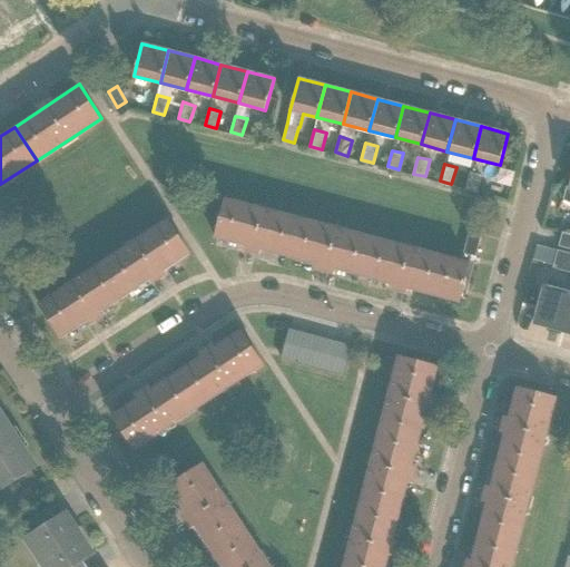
[(477,189),(481,174),(470,170),(465,186),(477,189)]
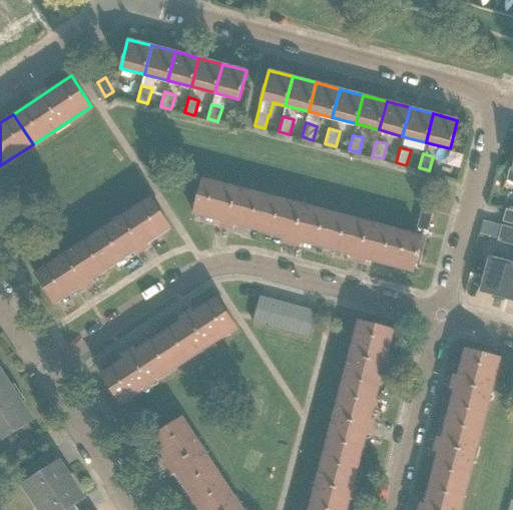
[(267,231),(277,196),(203,177),(193,212),(267,231)]
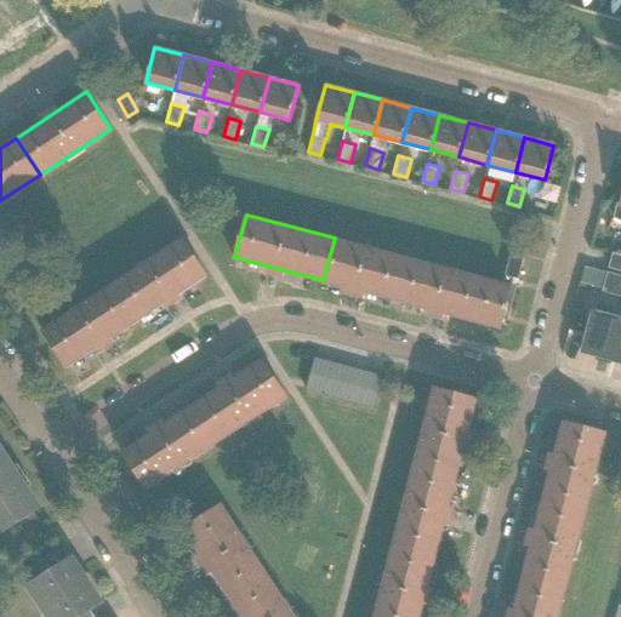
[(206,274),(182,238),(112,284),(136,320),(206,274)]
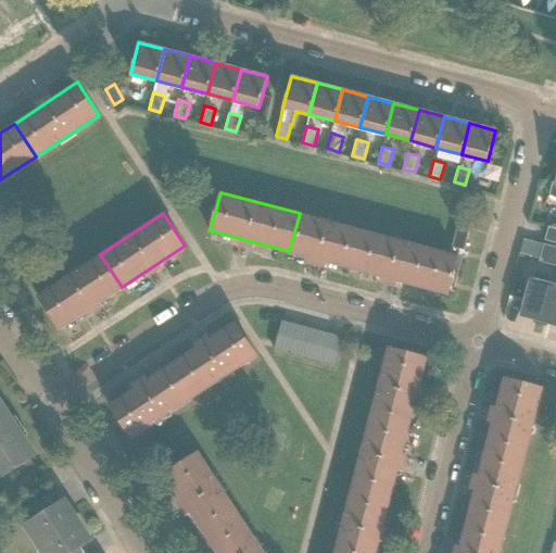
[(368,272),(378,235),(300,213),(289,251),(368,272)]
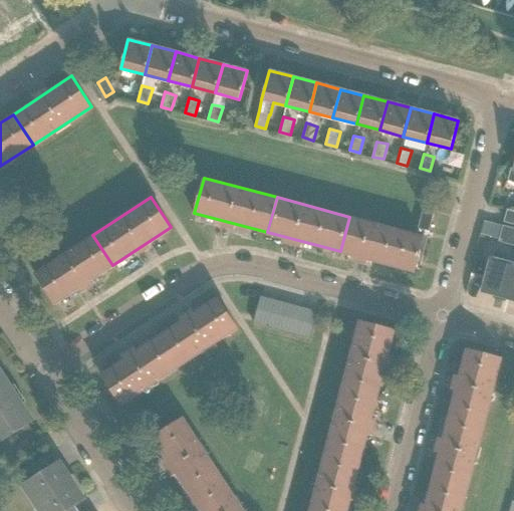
[(513,221),(513,209),(507,207),(504,219),(513,221)]
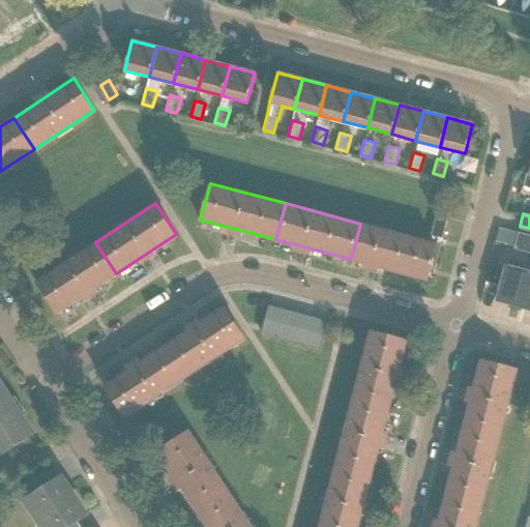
[(442,236),(446,218),(435,216),(431,233),(442,236)]
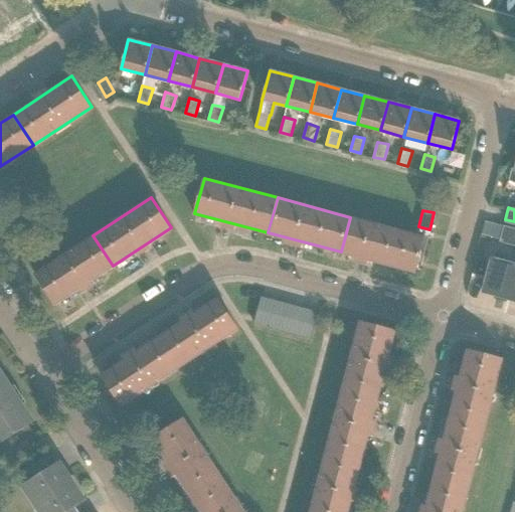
[(395,267),(404,231),(350,217),(341,251),(395,267)]
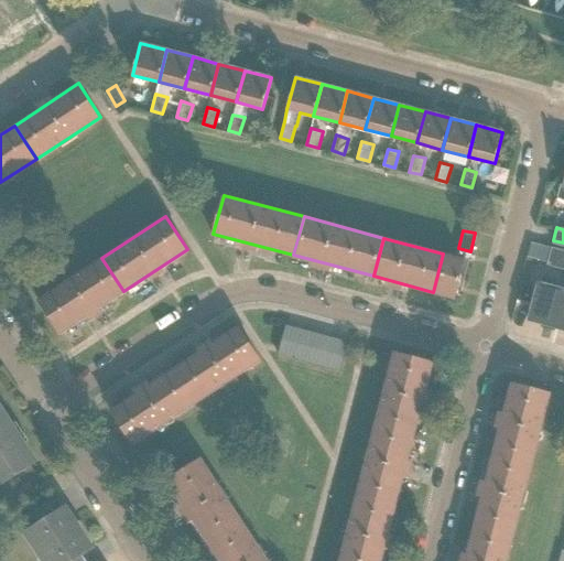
[(563,266),(563,249),(552,246),(548,261),(563,266)]
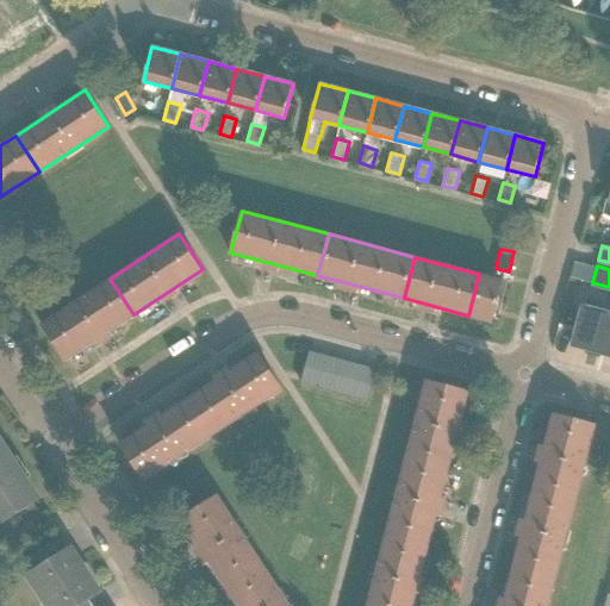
[(479,274),(468,316),(491,322),(502,280),(479,274)]
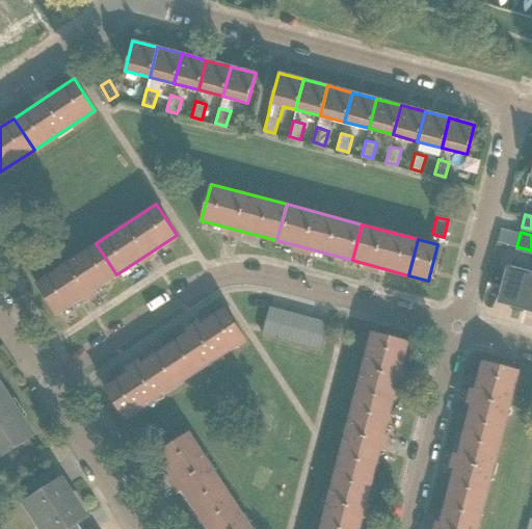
[(116,274),(96,243),(36,283),(57,314),(116,274)]
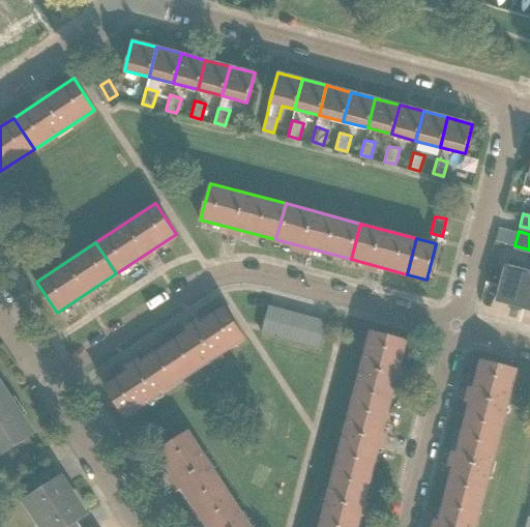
[(523,305),(529,275),(529,270),(517,267),(519,259),(509,257),(507,264),(505,264),(496,298),(523,305)]
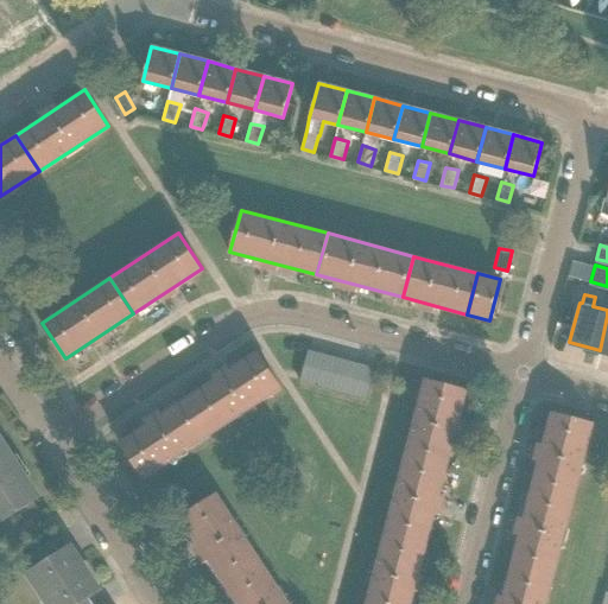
[(366,398),(374,366),(309,348),(299,380),(366,398)]
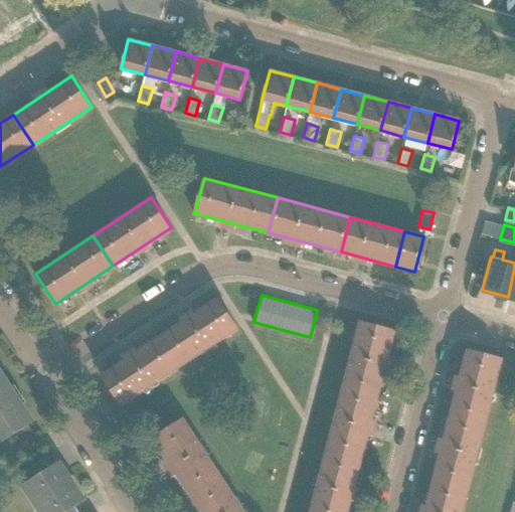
[(236,328),(217,298),(159,336),(179,366),(236,328)]
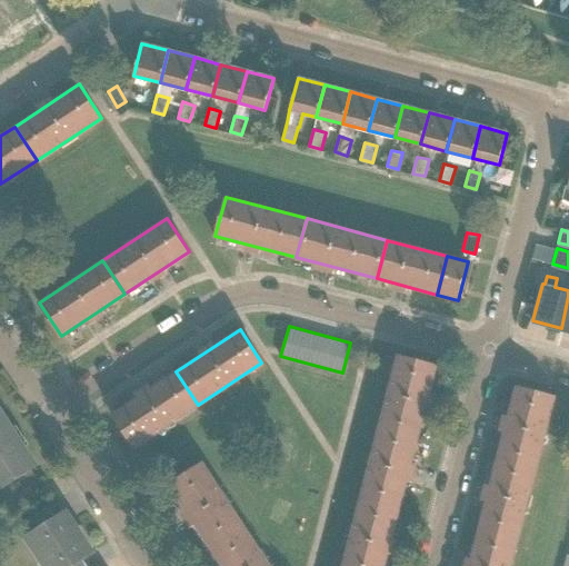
[(379,425),(418,436),(437,365),(398,355),(379,425)]
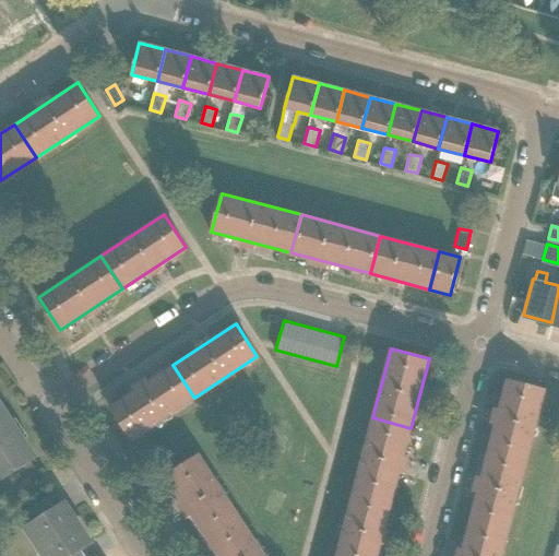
[(194,398),(173,365),(110,406),(131,439),(194,398)]
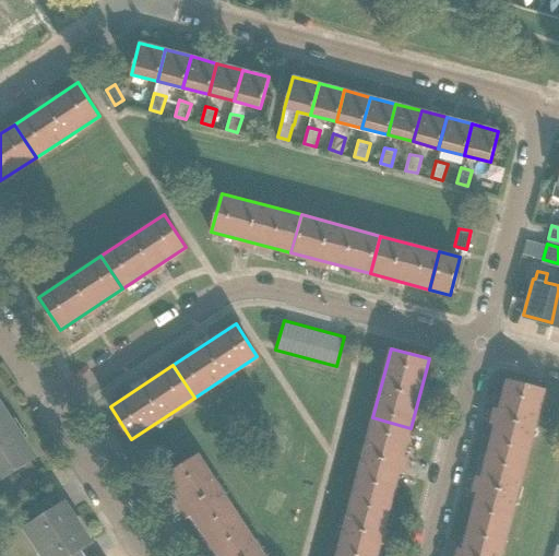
[(488,449),(526,459),(545,389),(507,379),(488,449)]
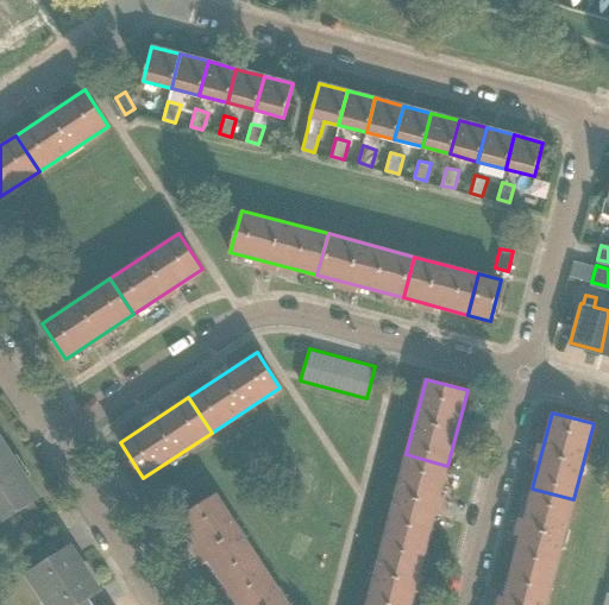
[(0,521),(37,497),(0,441),(0,521)]
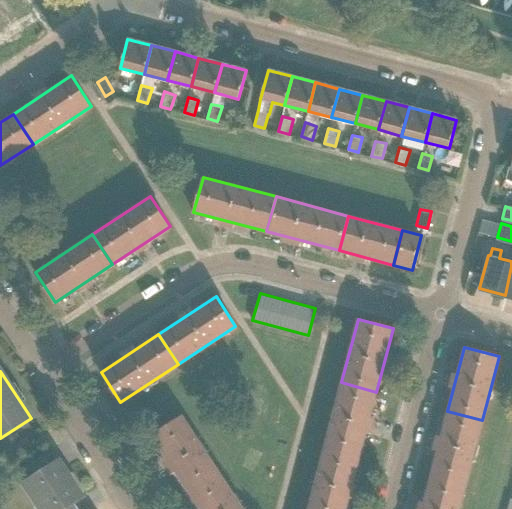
[(359,455),(376,392),(341,382),(325,446),(359,455)]
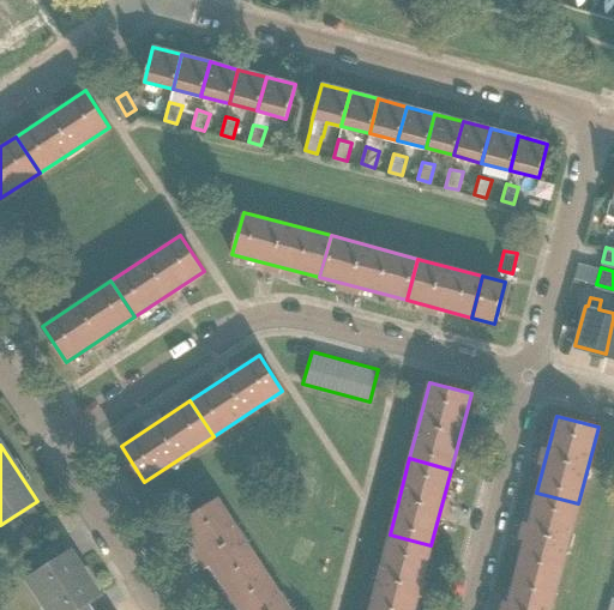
[(558,580),(578,503),(536,493),(517,568),(558,580)]
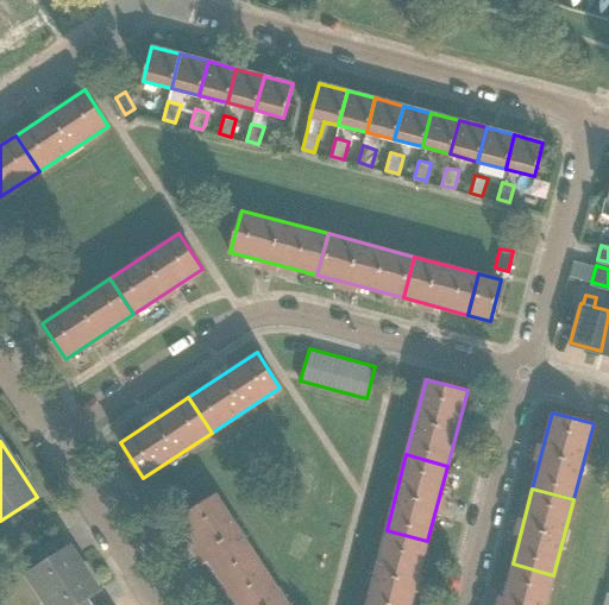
[(226,586),(262,562),(217,493),(181,517),(226,586)]
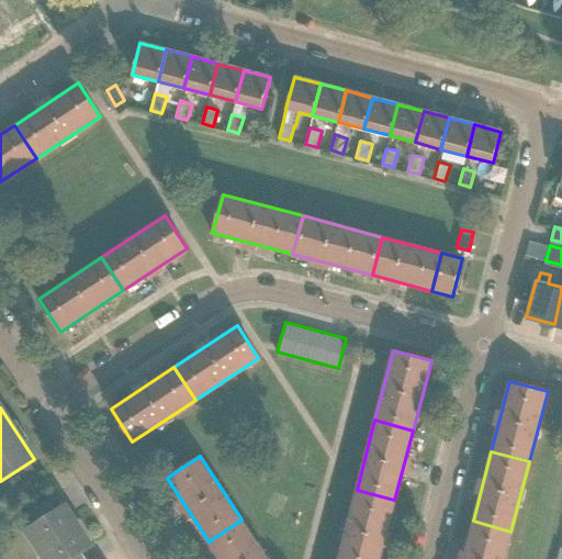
[(379,558),(394,500),(357,490),(338,558),(379,558)]
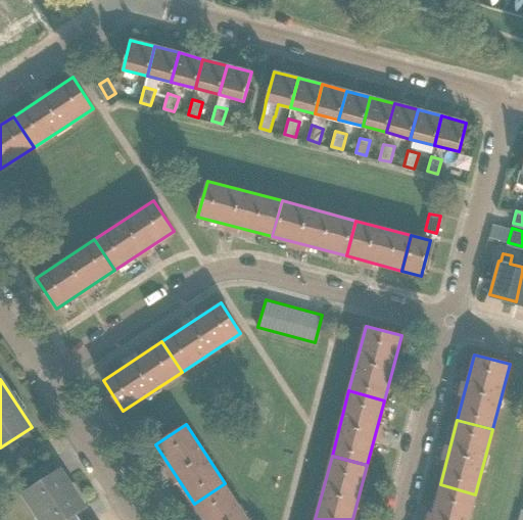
[(37,511),(72,488),(59,469),(51,474),(44,464),(24,477),(31,488),(25,491),(37,511)]
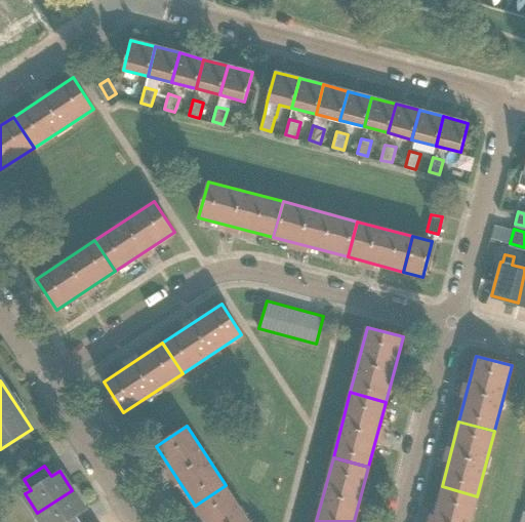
[(205,521),(249,521),(226,485),(195,506),(205,521)]
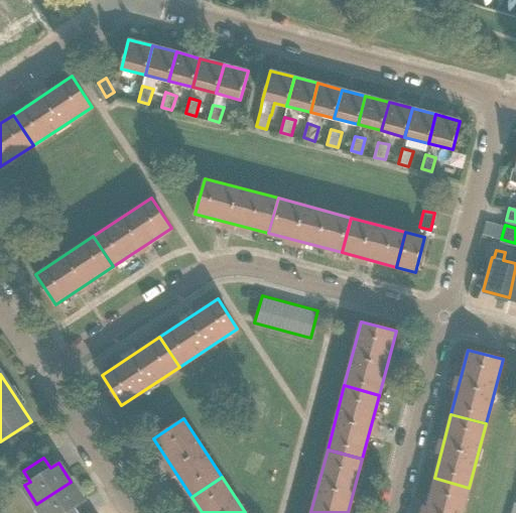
[(461,512),(469,488),(434,478),(424,512),(461,512)]
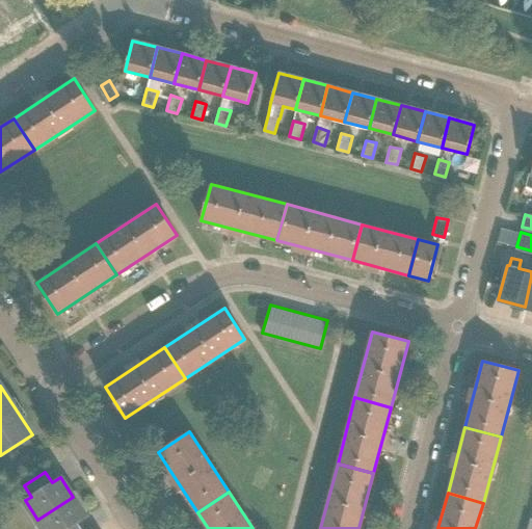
[(73,497),(37,520),(44,528),(81,528),(77,522),(85,517),(73,497)]
